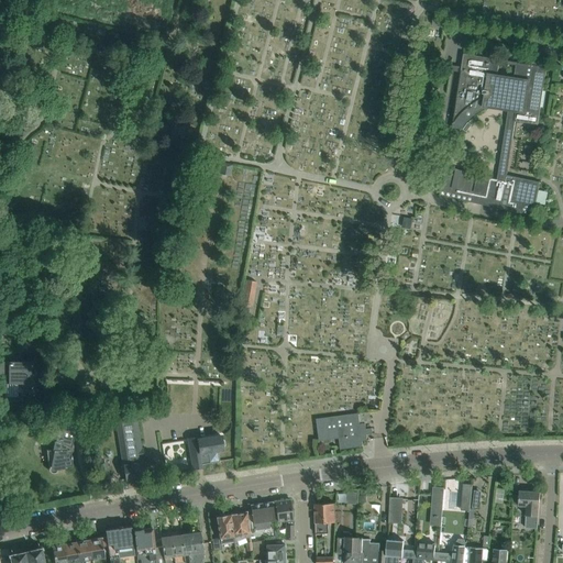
[(445,168),(440,196),(533,216),(540,181),(507,175),(516,121),(538,124),(547,67),(540,66),(533,65),(516,62),(516,65),(517,65),(515,80),(497,78),(497,75),(499,63),(500,59),(463,54),(462,67),(464,67),(463,73),(461,73),(456,99),(452,127),(462,129),(463,127),(464,125),(464,124),(465,123),(466,122),(467,121),(468,119),(470,118),(471,117),(472,116),(473,114),(475,113),(476,113),(477,112),(478,111),(479,110),(482,109),(483,109),(484,108),(485,107),(487,107),(488,106),(490,106),(492,105),(511,108),(499,179),(497,179),(474,174),(474,172),(471,172),(468,172),(464,170),(462,170),(460,169),(456,168),(455,170),(445,168)]
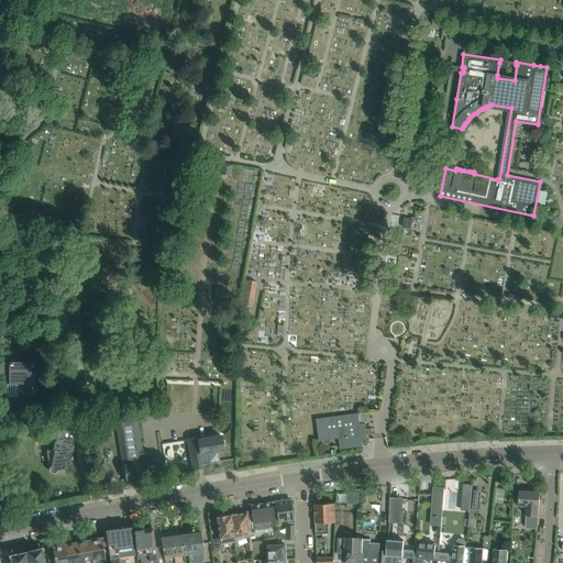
[(231,175),(232,165),(222,163),(220,173),(231,175)]
